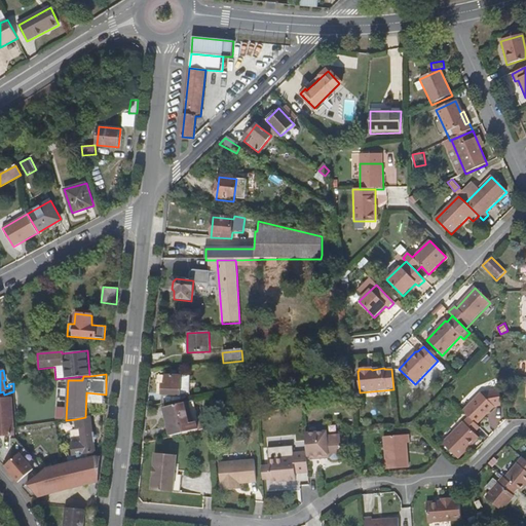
[(165,396),(164,404),(194,398),(194,377),(157,375),(156,395),(165,396)]
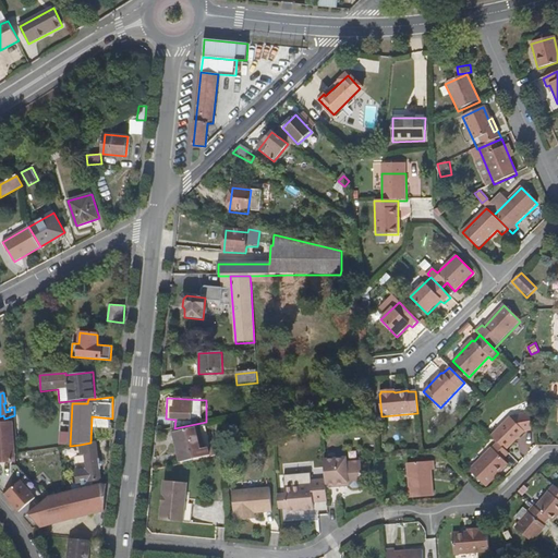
[(510,419),(492,437),(497,443),(505,450),(523,433),(534,433),(531,417),(510,419)]
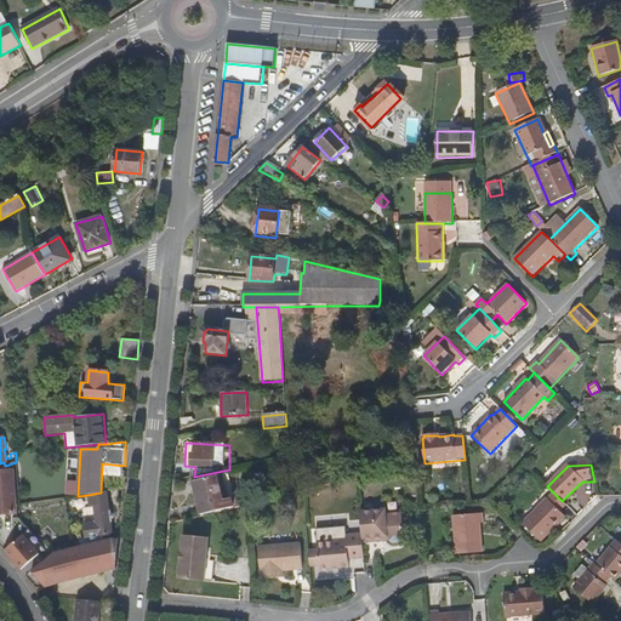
[(0,469),(0,513),(13,513),(10,471),(0,469)]
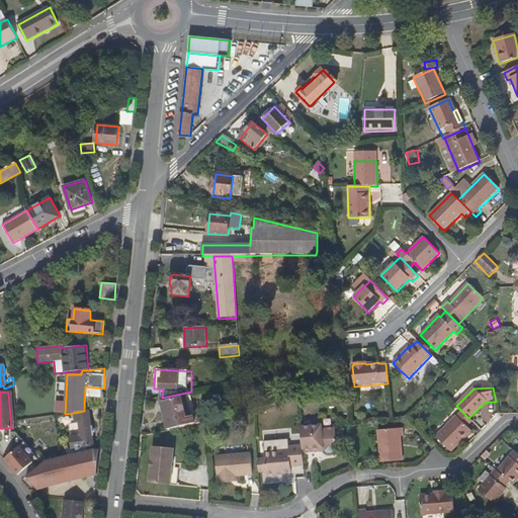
[(190,396),(181,398),(186,418),(194,416),(195,416),(190,396)]
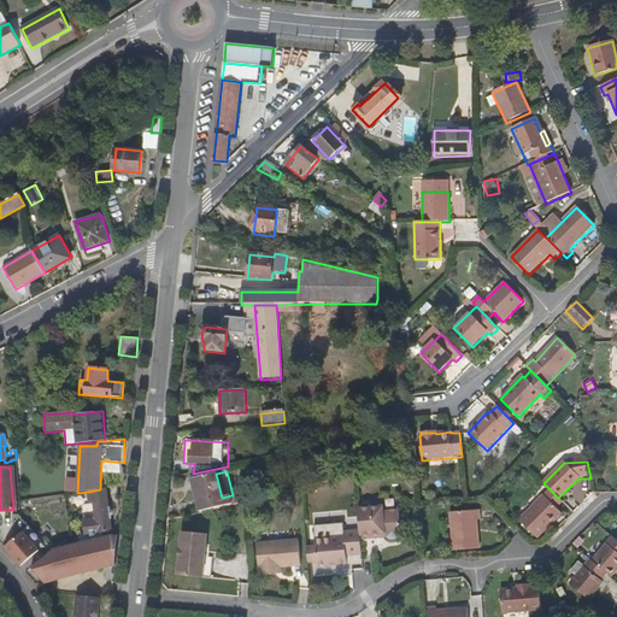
[(192,480),(200,513),(234,505),(231,495),(222,498),(216,474),(192,480)]
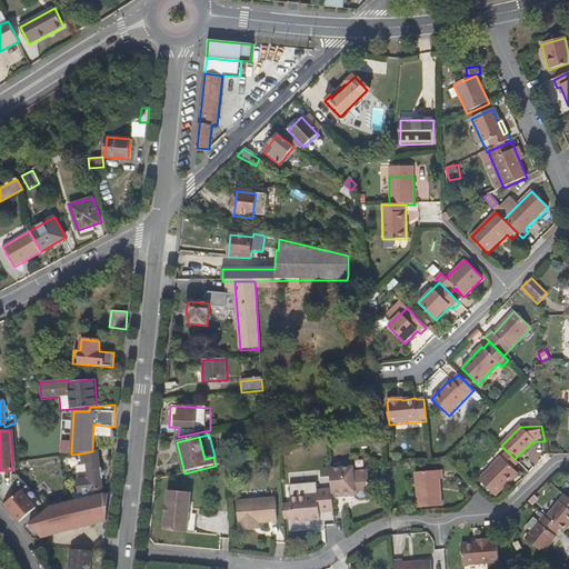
[(100,469),(98,450),(92,451),(81,453),(81,463),(87,463),(88,479),(77,480),(78,493),(103,490),(102,480),(103,480),(102,468),(100,469)]
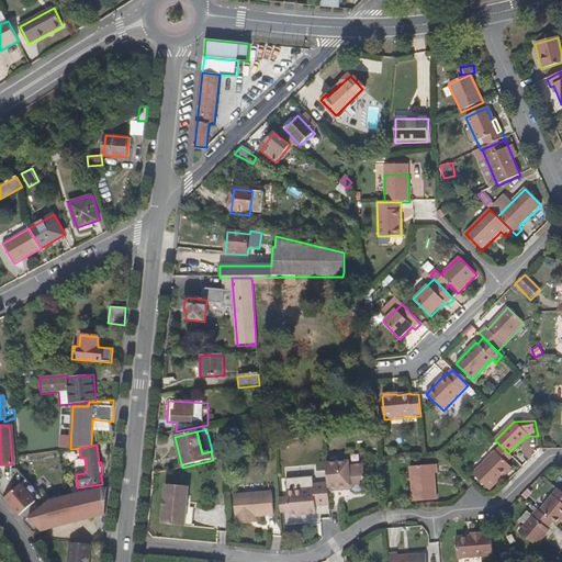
[(506,464),(512,458),(508,453),(501,446),(473,474),(490,491),(510,469),(506,464)]
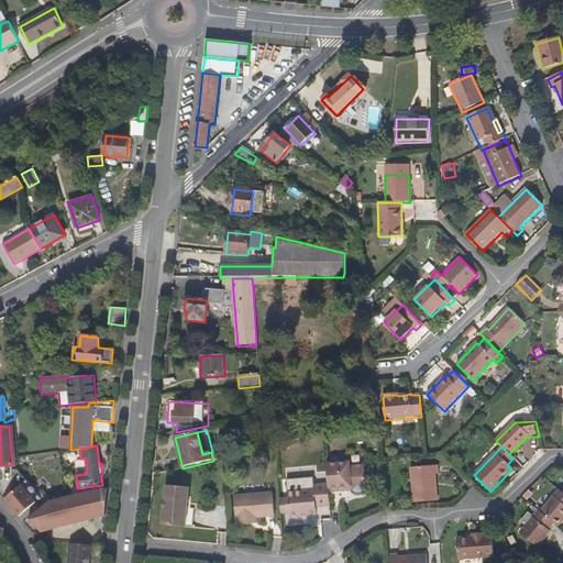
[(364,490),(362,465),(349,466),(349,461),(324,463),(327,484),(328,493),(351,490),(353,493),(360,493),(364,490)]
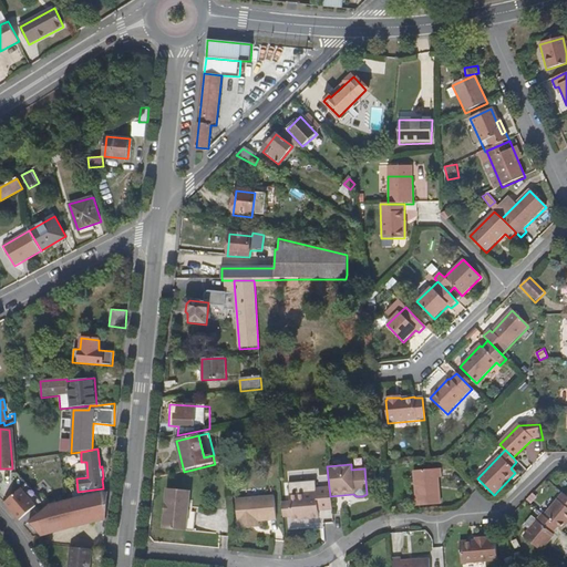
[(441,478),(440,470),(413,472),(416,507),(441,505),(439,478),(441,478)]
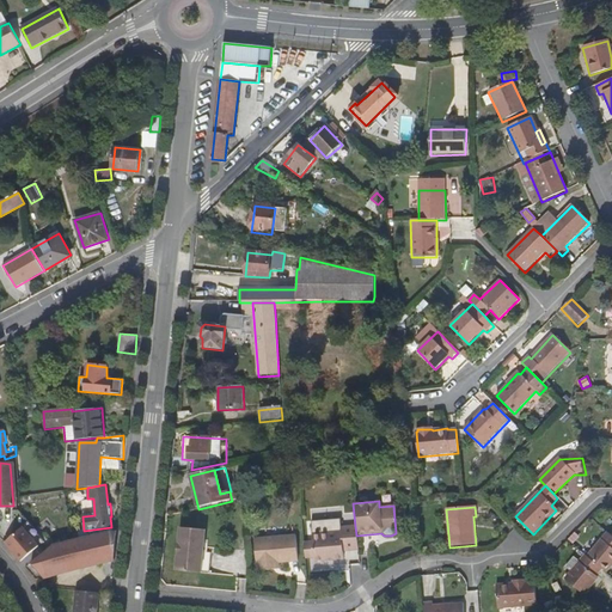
[(25,526),(6,543),(12,550),(20,561),(40,545),(25,526)]
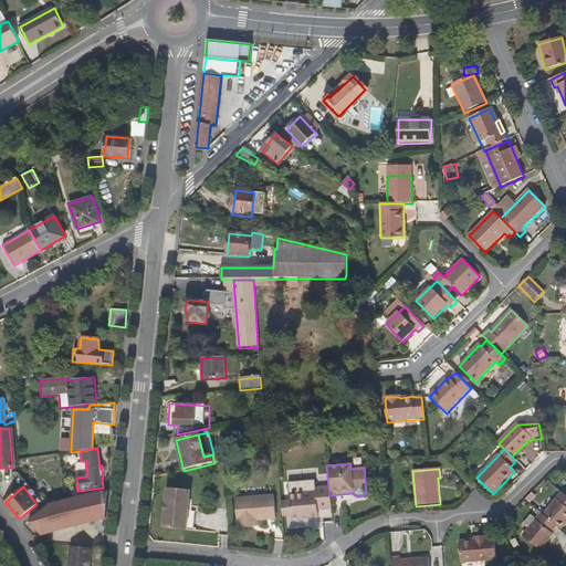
[(316,511),(331,510),(329,495),(328,486),(313,488),(314,493),(287,495),(289,501),(290,515),(290,520),(316,517),(316,511)]
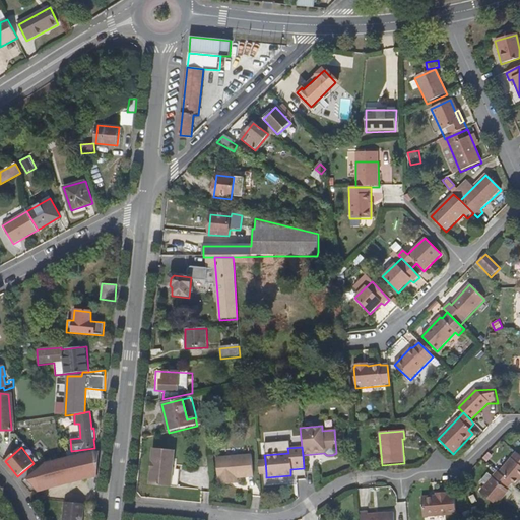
[(154,486),(180,489),(182,471),(179,470),(180,463),(177,463),(178,451),(158,449),(154,486)]
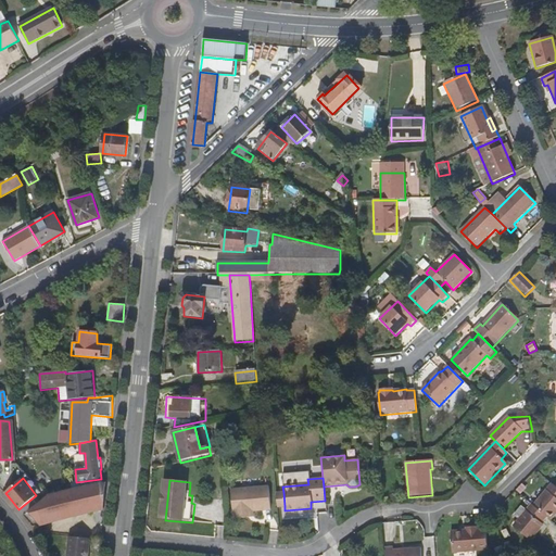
[(39,526),(104,509),(106,482),(100,482),(48,495),(28,513),(39,526)]
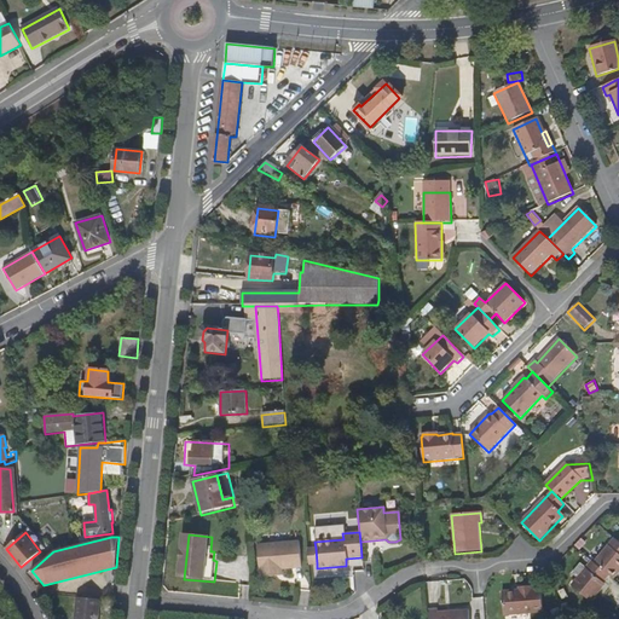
[(609,578),(613,580),(618,572),(618,544),(613,539),(593,563),(607,576),(609,578)]
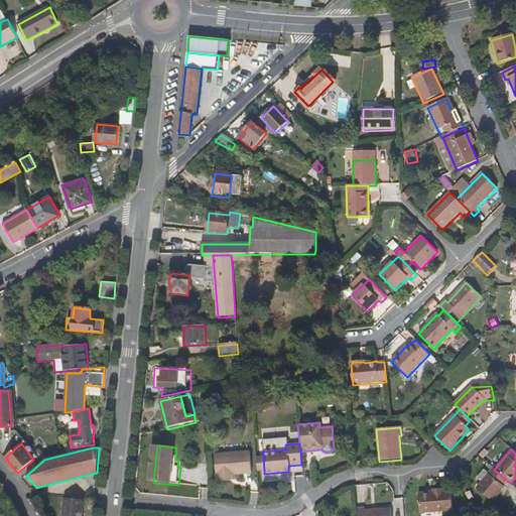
[(213,456),(215,480),(228,479),(227,475),(234,475),(250,474),(248,453),(213,456)]
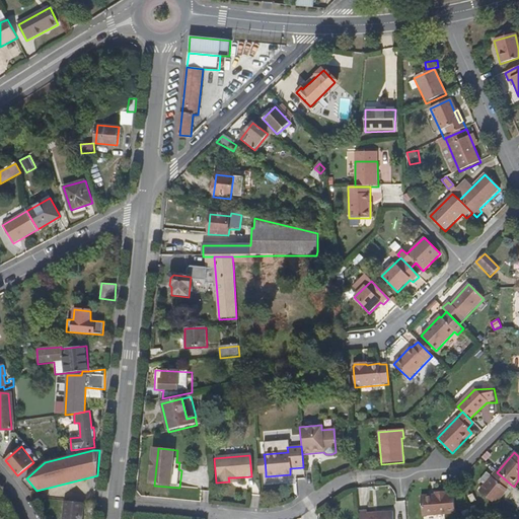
[(255,459),(257,473),(266,472),(265,459),(255,459)]
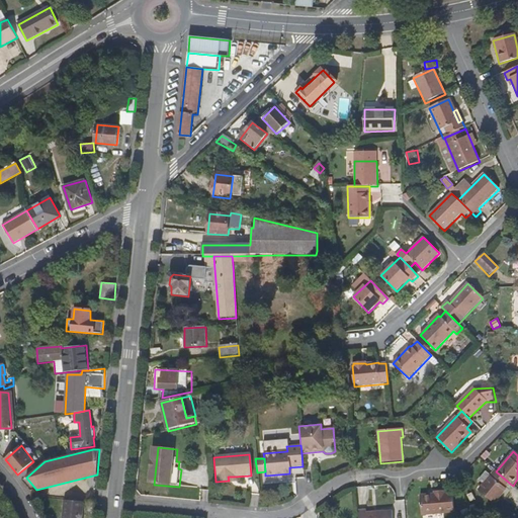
[(508,482),(496,471),(494,469),(489,476),(483,484),(478,490),(494,504),(505,490),(503,488),(508,482)]
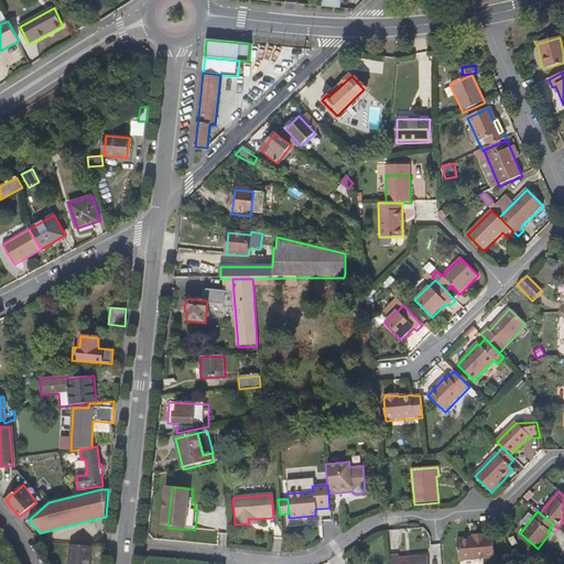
[(525,527),(532,518),(528,513),(520,522),(525,527)]
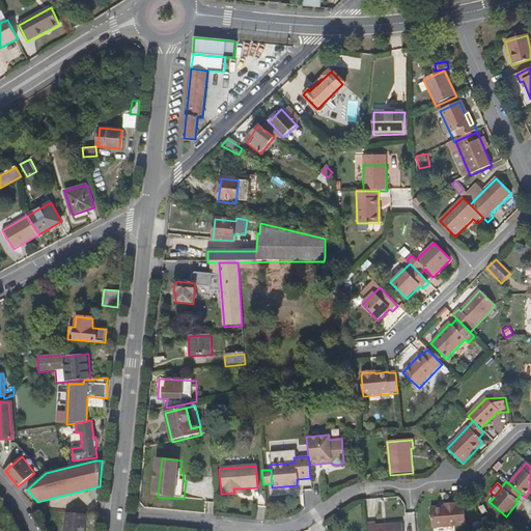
[(445,502),(445,506),(445,509),(430,510),(431,528),(466,526),(464,505),(456,505),(455,501),(445,502)]
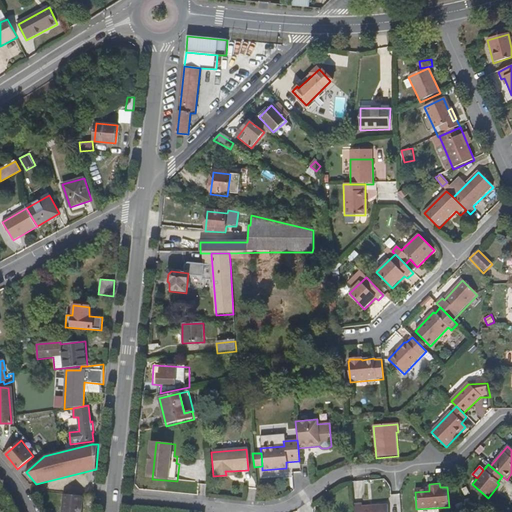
[(80,511),(83,496),(63,494),(61,511),(80,511)]
